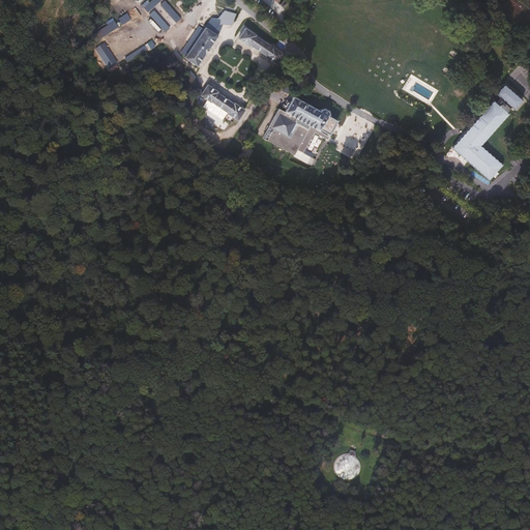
[(162,0),(151,0),(144,7),(149,12),(162,0)]
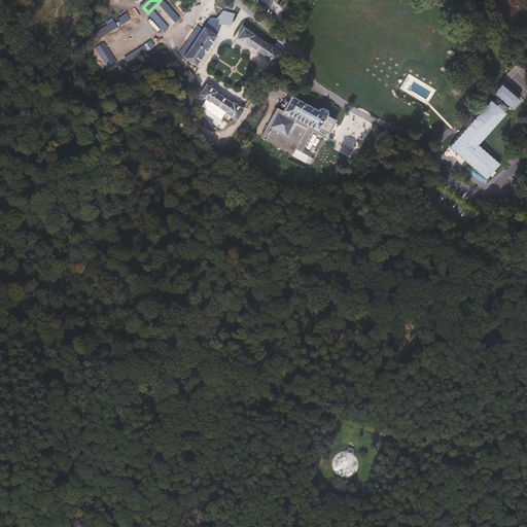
[(181,19),(165,0),(160,4),(176,23),(181,19)]
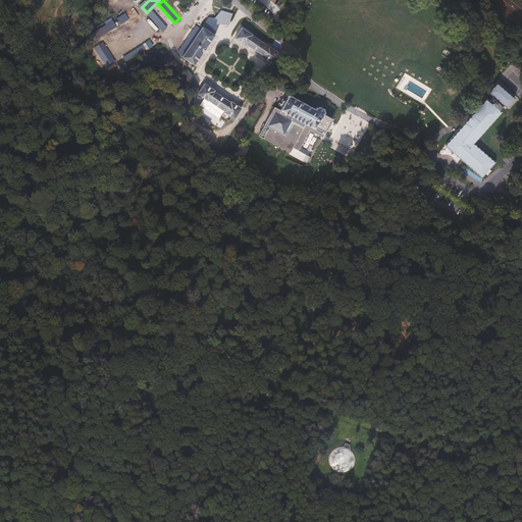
[(170,27),(154,8),(147,15),(162,33),(170,27)]
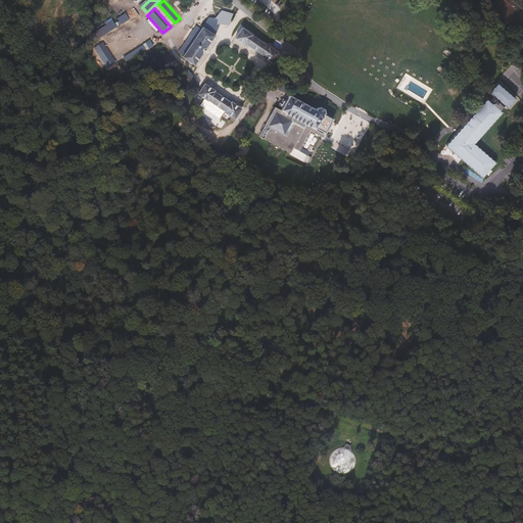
[(255,34),(256,32),(223,8),(218,15),(212,11),(201,28),(183,54),(181,56),(194,65),(206,47),(220,30),(222,26),(230,26),(237,31),(241,34),(238,38),(237,39),(247,46),(248,45),(251,47),(265,56),(264,57),(273,63),(282,52),(255,34)]
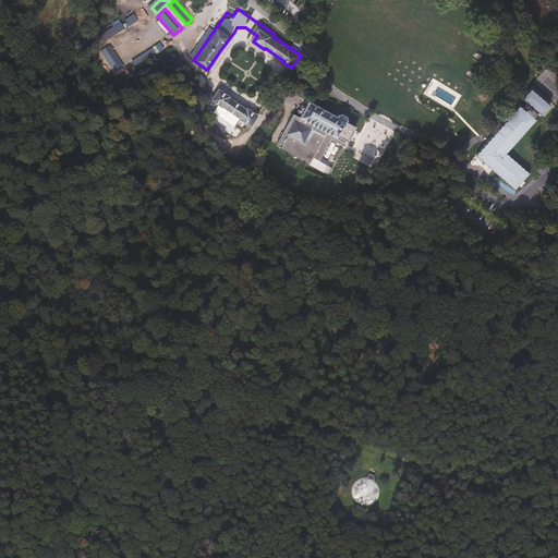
[(138,24),(134,16),(98,38),(102,46),(138,24)]
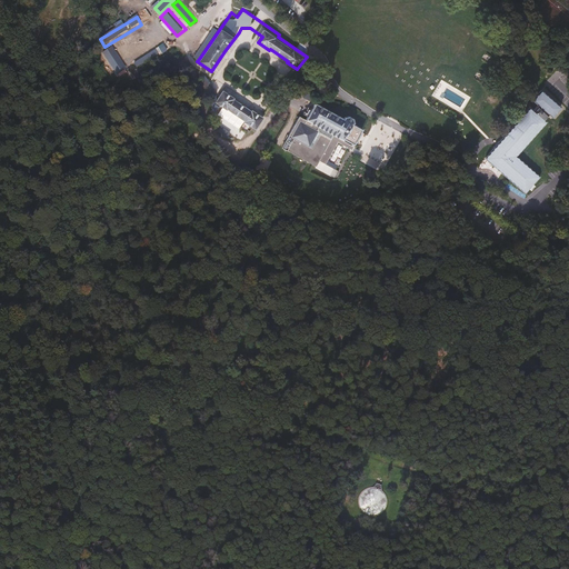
[(199,59),(219,30),(216,28),(195,56),(199,59)]
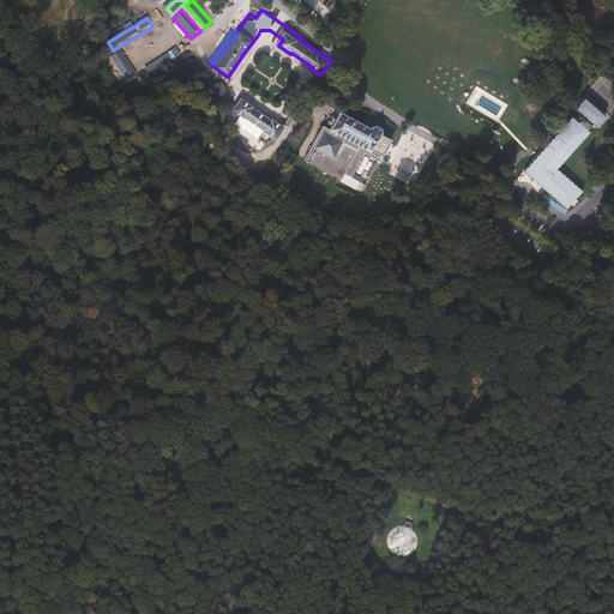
[(137,77),(121,53),(112,59),(127,83),(137,77)]
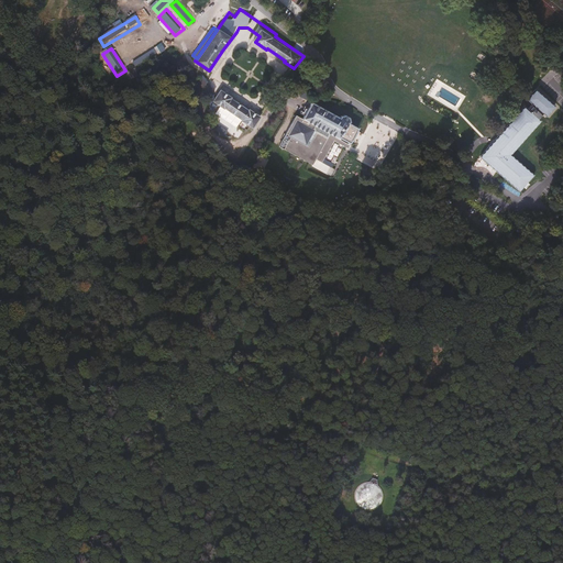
[(240,105),(232,99),(233,98),(221,89),(214,97),(212,100),(225,110),(227,108),(234,113),(241,119),(240,121),(252,130),(261,118),(245,107),(244,108),(240,105)]
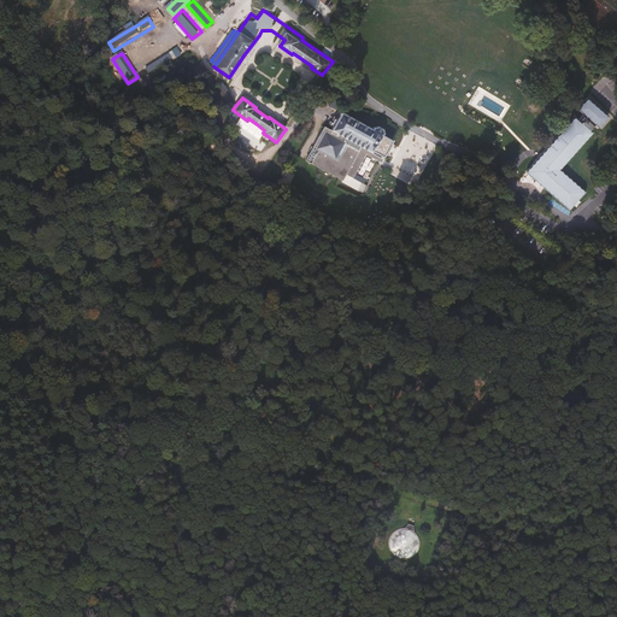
[(597,124),(600,128),(610,117),(588,98),(580,109),(586,115),(580,121),(576,117),(526,172),(538,183),(569,212),(586,192),(560,169),(594,133),(592,130),(597,124)]
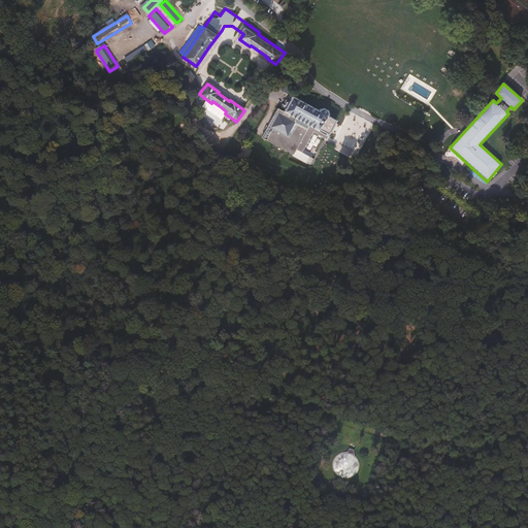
[(291,96),(283,112),(278,110),(275,116),(283,120),(285,118),(293,122),(292,124),(299,127),(300,126),(309,131),(312,126),(320,130),(321,128),(329,132),(332,128),(335,122),(328,118),(329,116),(327,116),(328,114),(328,112),(320,108),(318,109),(317,110),(291,96)]
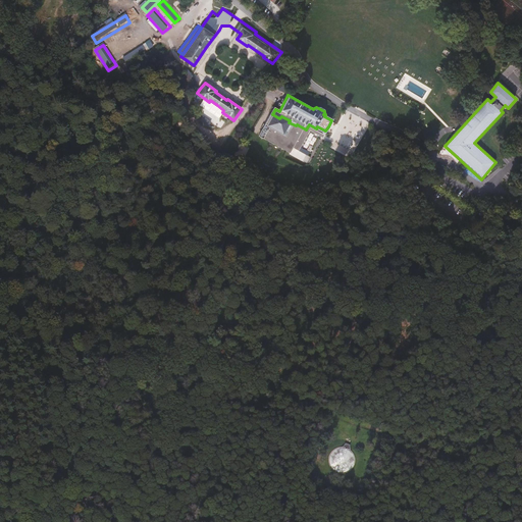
[(314,131),(315,128),(324,134),(325,131),(317,126),(316,128),(309,124),(306,129),(297,124),(296,125),(289,122),(290,120),(281,116),(279,118),(272,114),(275,109),(273,108),(258,138),(284,152),(290,154),(293,149),(298,152),(308,133),(321,139),(323,135),(314,131)]
